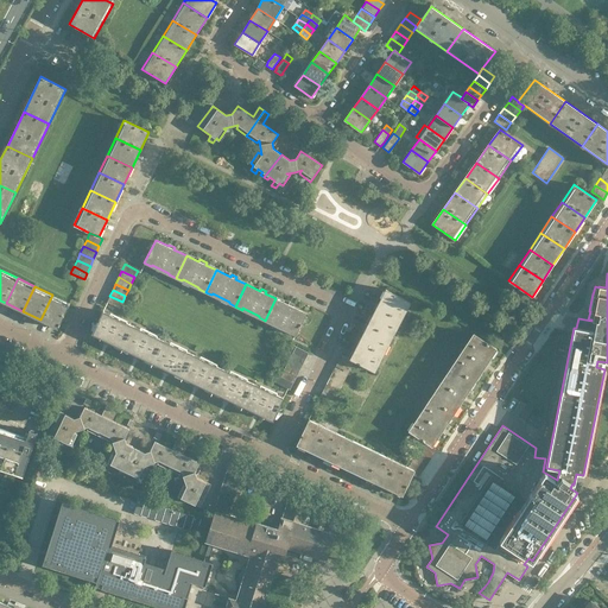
[(386,290),(377,306),(401,320),(411,302),(386,290)]
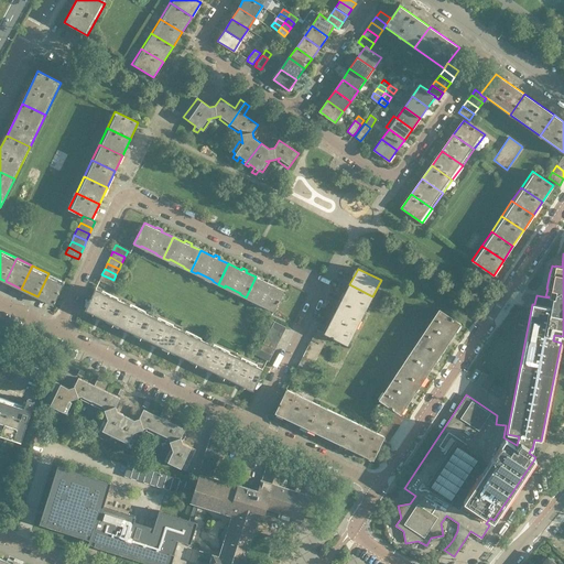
[(49,273),(38,296),(54,305),(65,281),(49,273)]
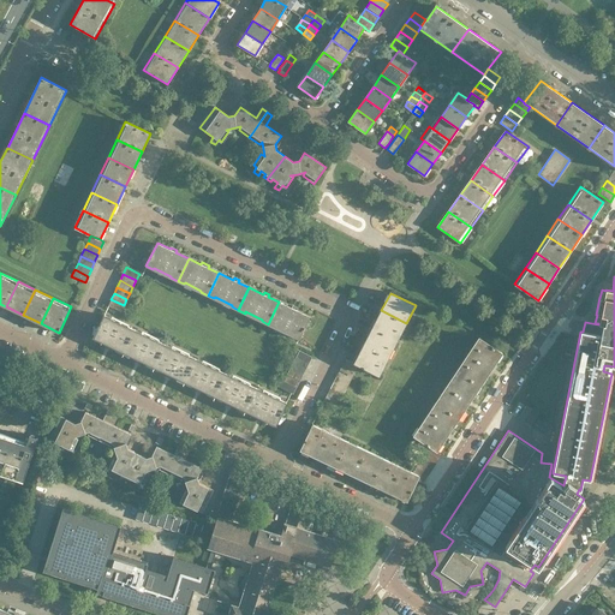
[(108,305),(108,306),(120,312),(124,305),(111,299),(108,305)]
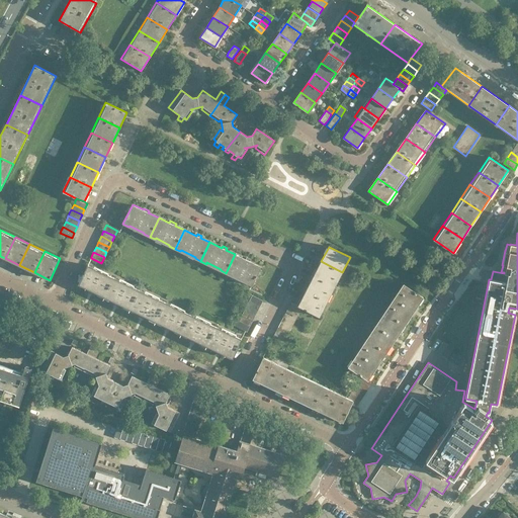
[(235,254),(226,273),(232,276),(233,275),(247,282),(246,283),(252,285),(261,267),(251,262),(252,260),(248,258),(247,260),(235,254)]
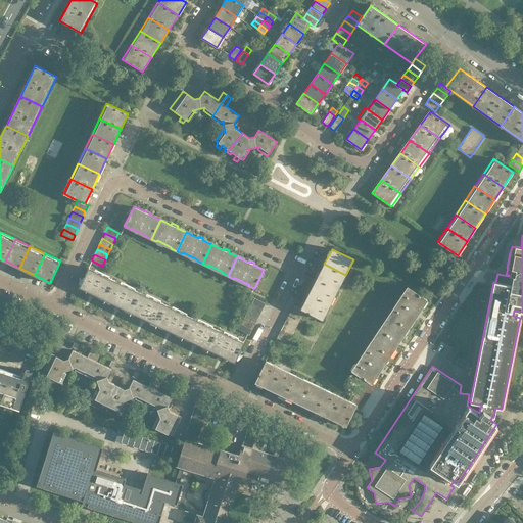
[(324,264),(317,279),(338,289),(345,275),(324,264)]
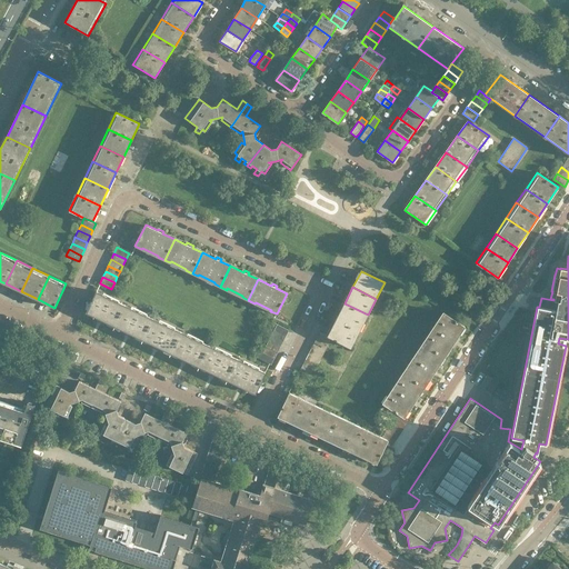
[(96,291),(86,312),(96,317),(95,319),(97,320),(108,299),(101,296),(102,295),(96,291)]
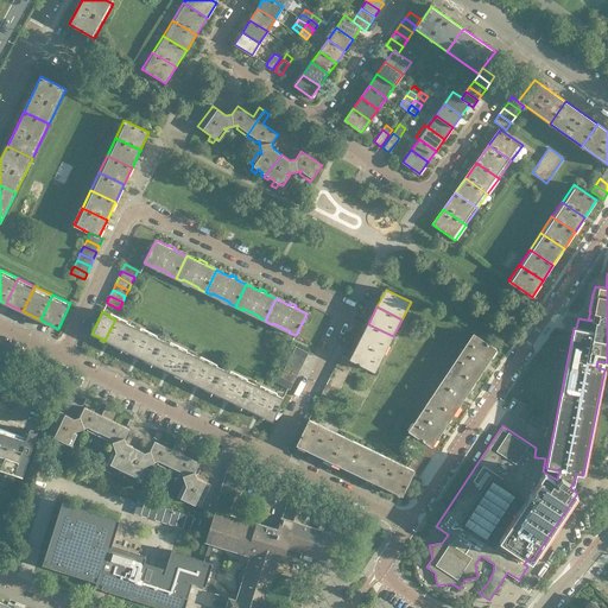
[(115,320),(103,342),(107,343),(107,341),(121,348),(132,325),(126,322),(125,324),(115,320)]
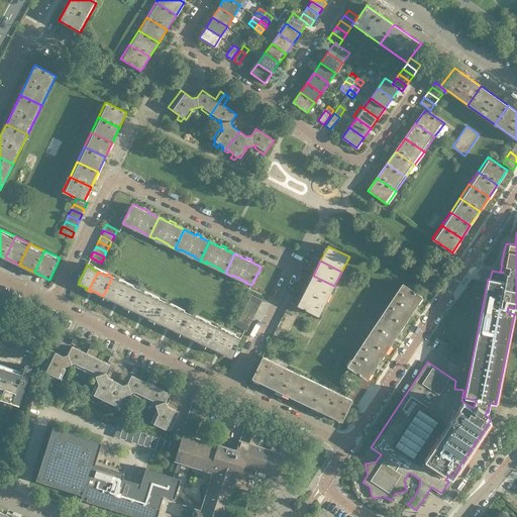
[(313,276),(305,290),(326,301),(334,286),(313,276)]
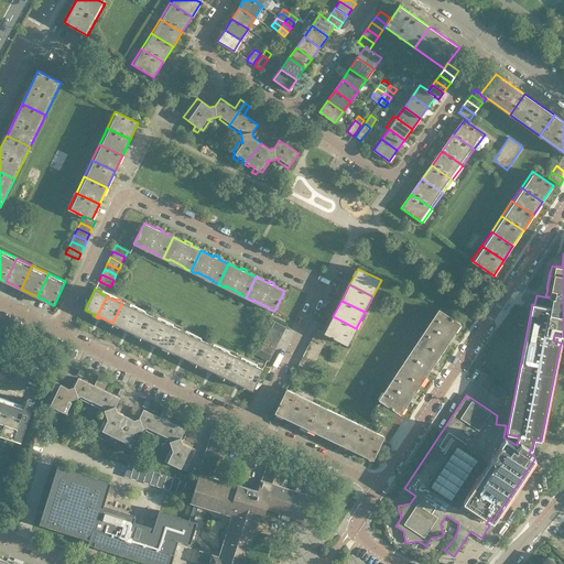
[(122,302),(112,323),(122,327),(121,329),(125,331),(134,310),(128,306),(129,305),(122,302)]
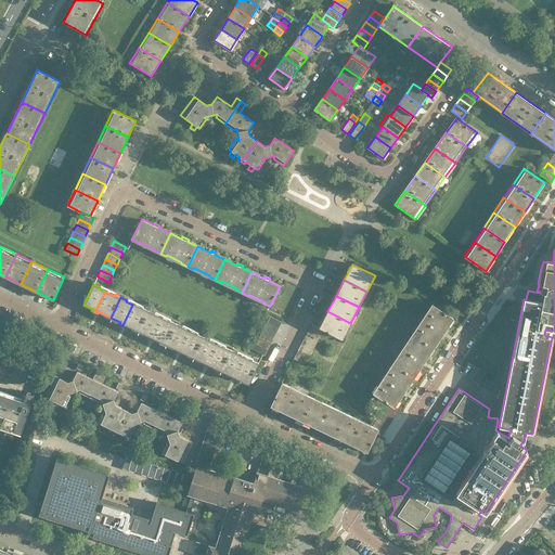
[(132,305),(123,325),(125,326),(126,324),(139,331),(149,310),(142,307),(141,309),(132,305)]
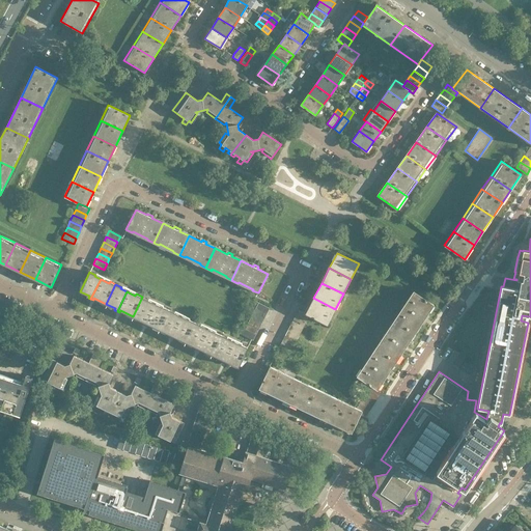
[(414,291),(404,306),(424,319),(434,305),(414,291)]
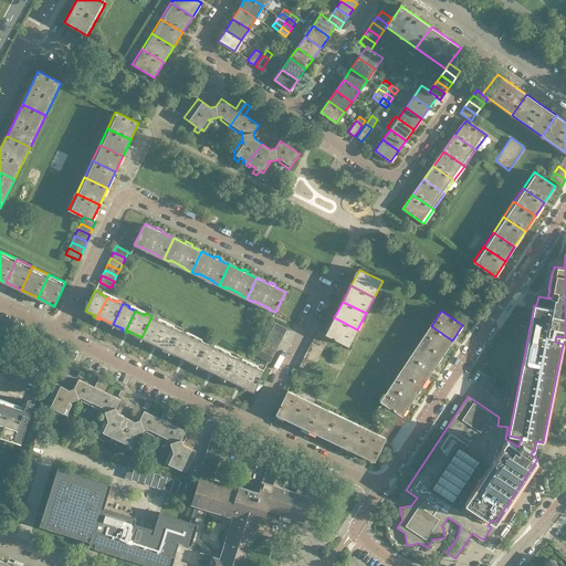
[(152,316),(142,337),(152,342),(150,344),(153,345),(163,324),(157,321),(157,320),(152,316)]
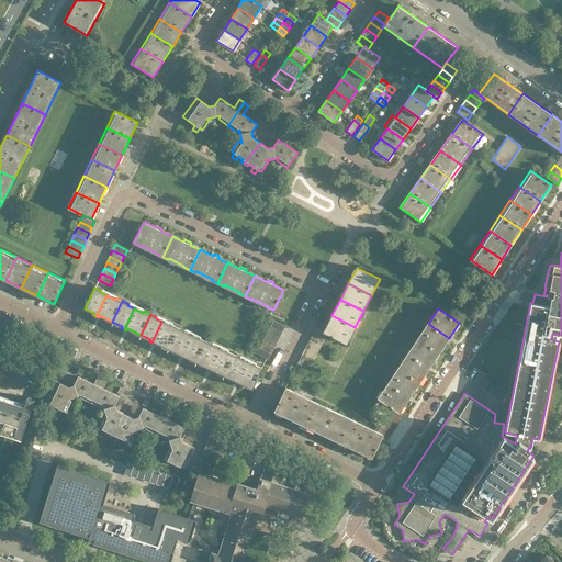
[(324,330),(324,332),(328,334),(346,344),(355,327),(332,315),(324,330)]
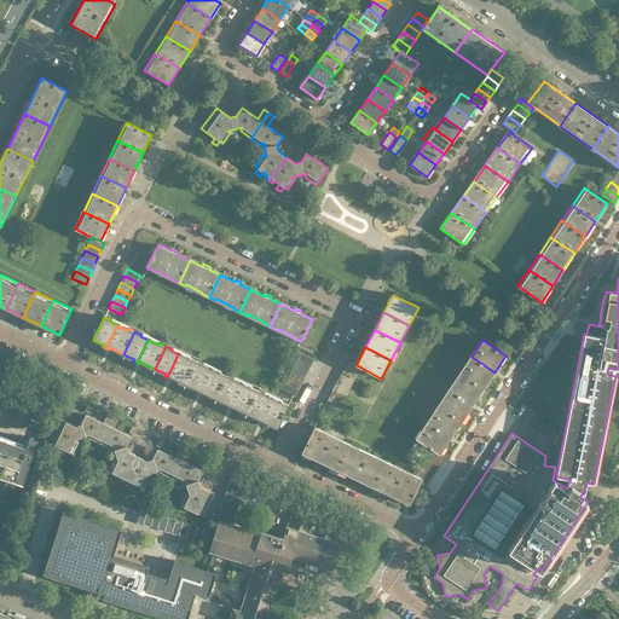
[(301,352),(298,359),(311,365),(314,359),(301,352)]
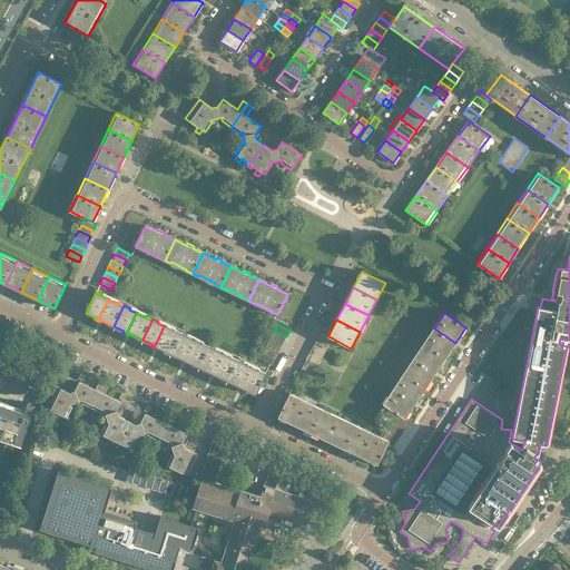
[(164,326),(154,347),(156,349),(157,346),(170,353),(180,332),(174,330),(174,331),(164,326)]
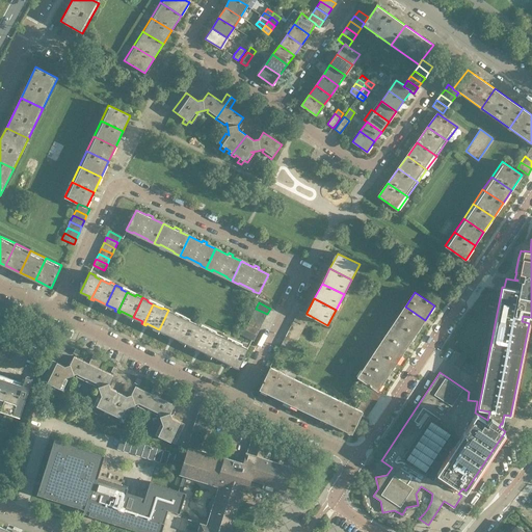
[(405,307),(395,321),(416,334),(425,320),(405,307)]
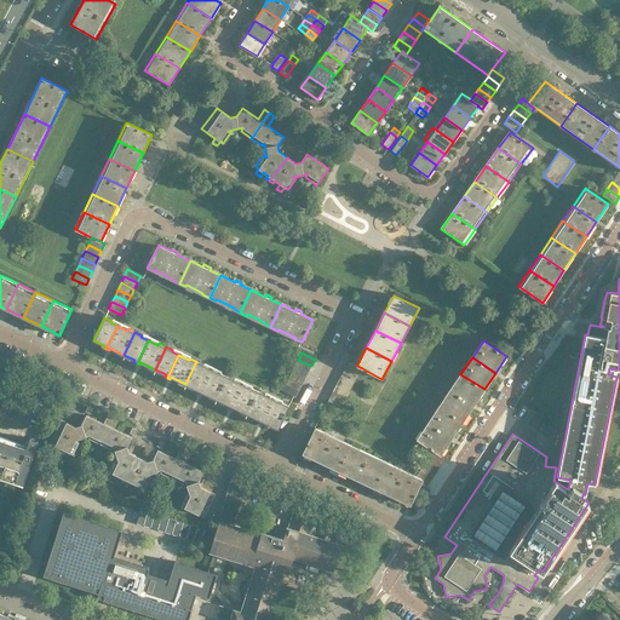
[(298,360),(296,366),(308,373),(311,366),(298,360)]
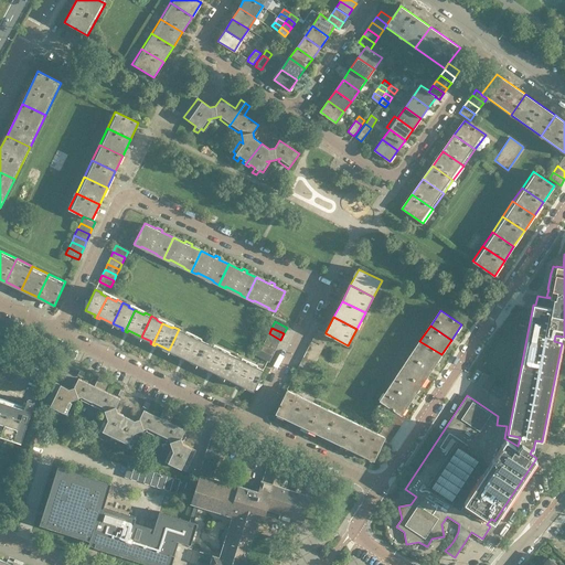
[(179,329),(169,350),(179,354),(178,356),(180,358),(190,337),(184,333),(184,332),(179,329)]
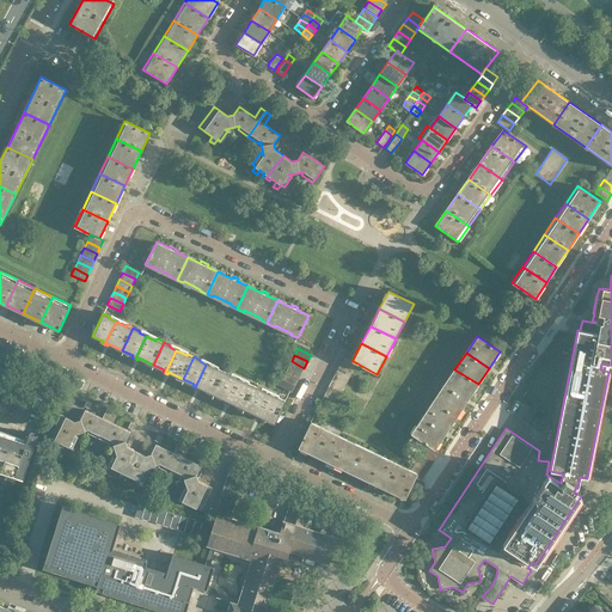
[(344,356),(341,362),(354,369),(357,363),(352,361),(352,360),(344,356)]
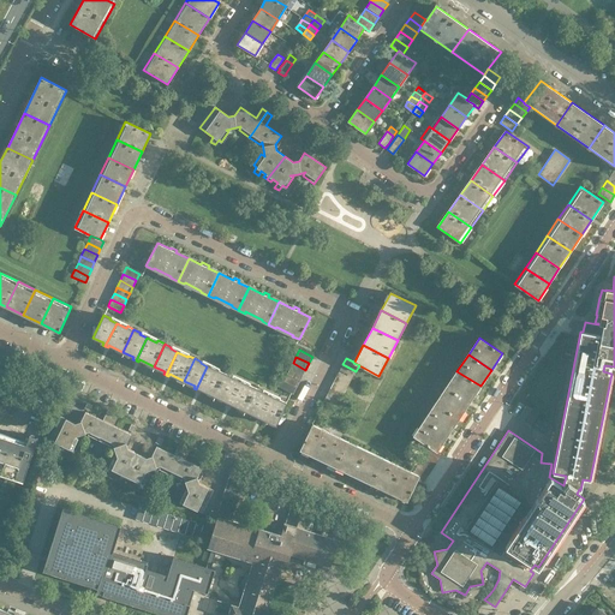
[(293,363),(290,369),(303,376),(305,370),(293,363)]
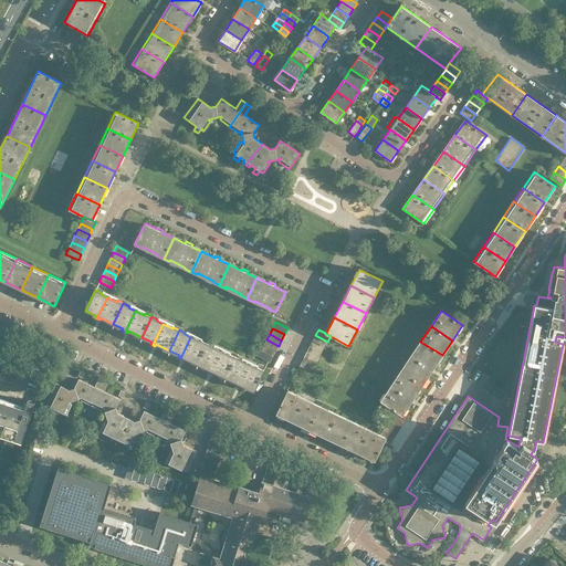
[(315,335),(313,341),(325,347),(327,342),(315,335)]
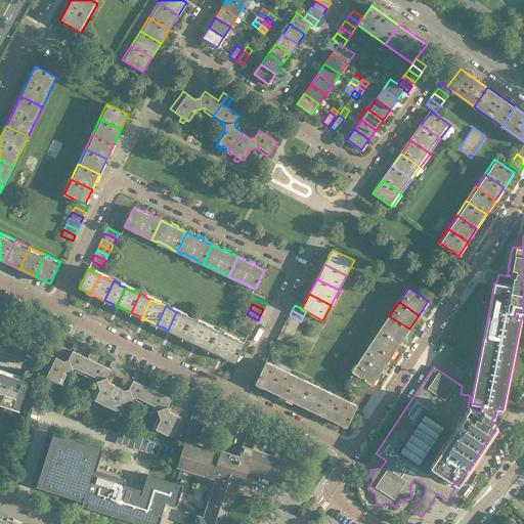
[(176,312),(167,332),(169,333),(170,331),(182,337),(191,317),(186,315),(185,316),(176,312)]
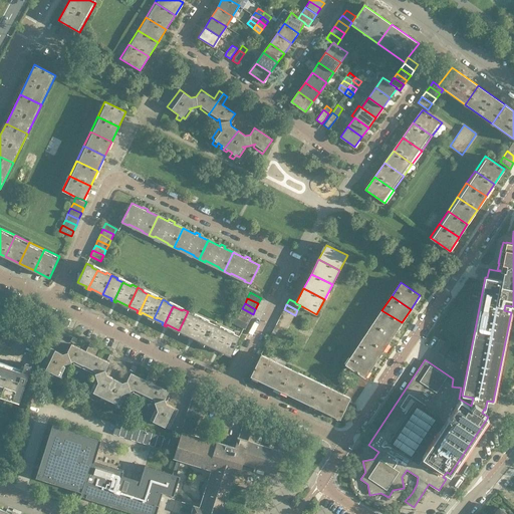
[(242,308),(239,313),(250,319),(253,314),(242,308)]
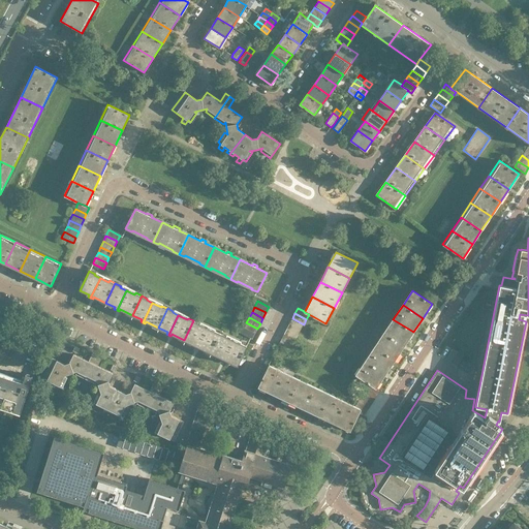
[(292,318),(289,323),(301,330),(304,324),(292,318)]
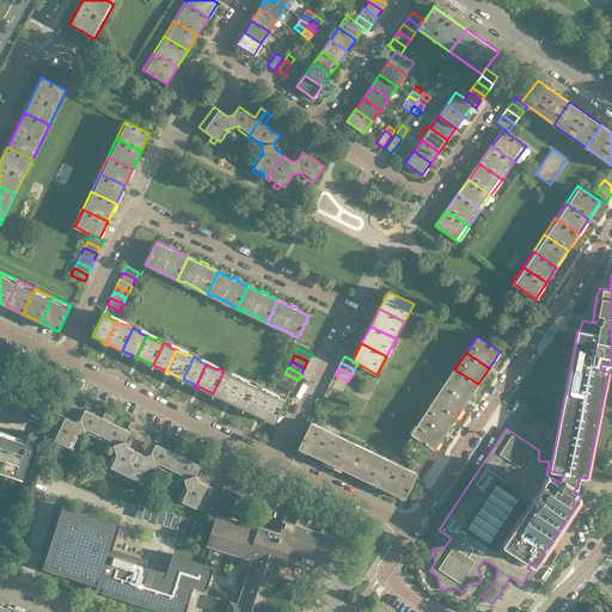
[(454,369),(445,385),(467,401),(478,384),(454,369)]
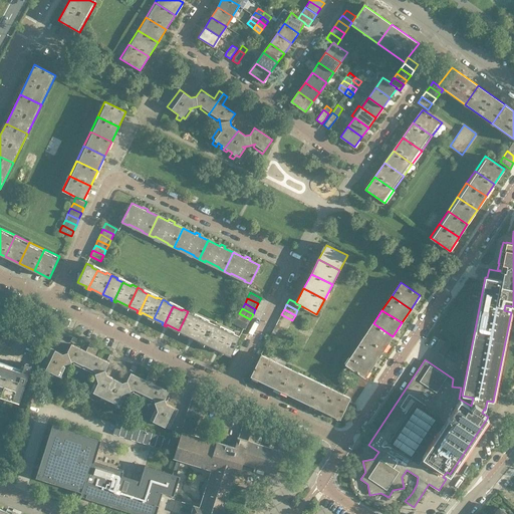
[(188,311),(179,330),(188,334),(187,336),(191,338),(200,319),(193,315),(194,314),(188,311)]
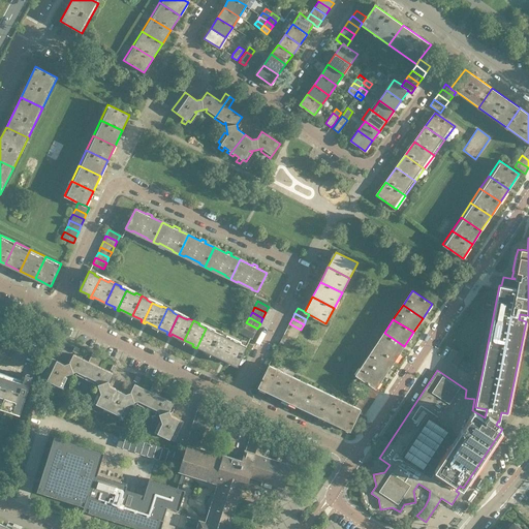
[(246,322),(244,328),(254,334),(257,329),(246,322)]
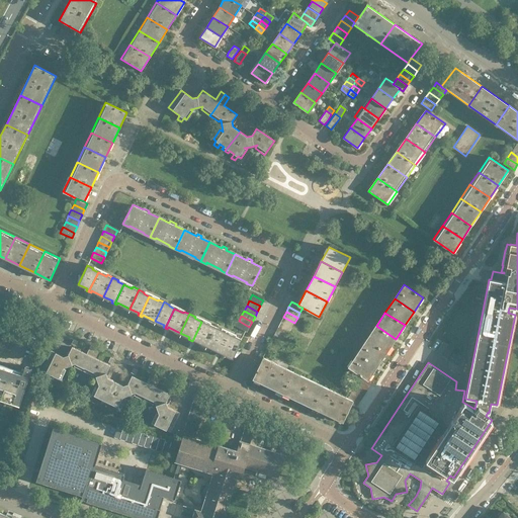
[(283,317),(281,322),(291,328),(294,323),(283,317)]
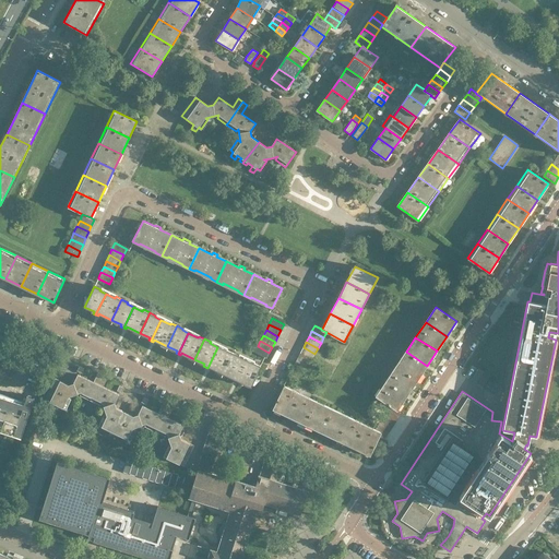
[(258,346),(254,352),(266,358),(269,353),(258,346)]
